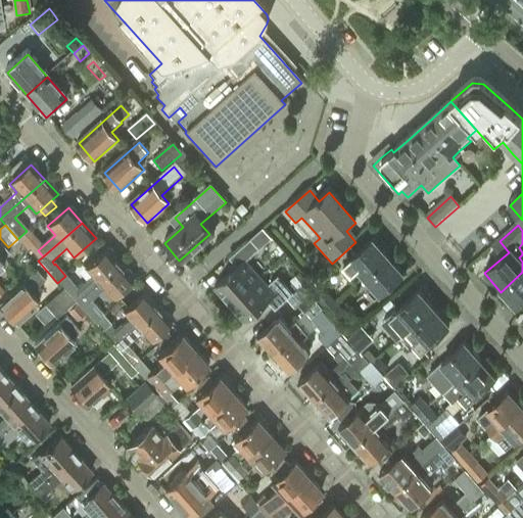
[(32,253),(41,245),(28,231),(18,239),(32,253)]
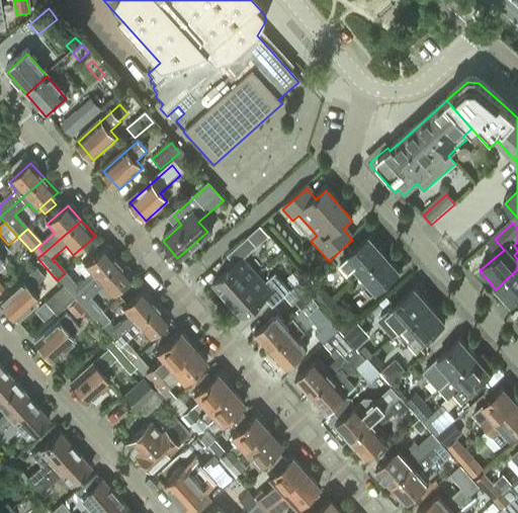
[(362,277),(384,257),(369,240),(341,265),(349,273),(354,269),(362,277)]
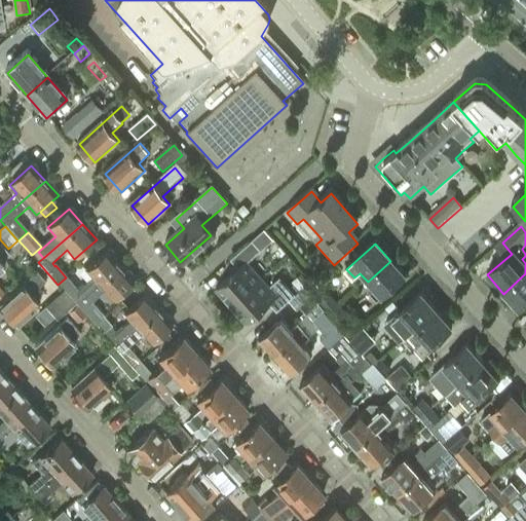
[(1,262),(9,255),(0,245),(0,269),(4,266),(1,262)]
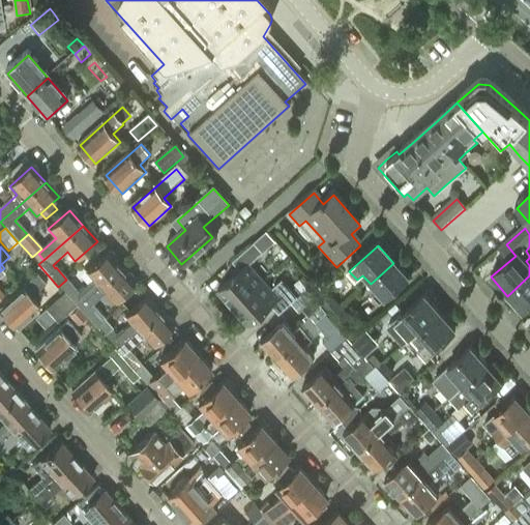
[(249,268),(262,256),(254,246),(232,265),(239,273),(216,294),(232,313),(264,285),(249,268)]
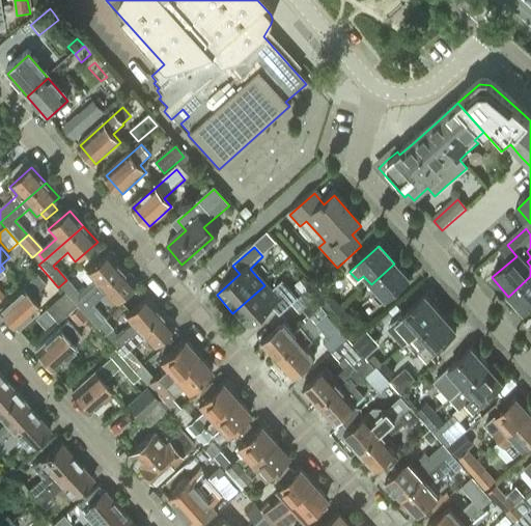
[(78,308),(122,270),(109,254),(86,274),(94,282),(80,296),(66,280),(58,287),(64,295),(76,308),(77,307),(78,308)]
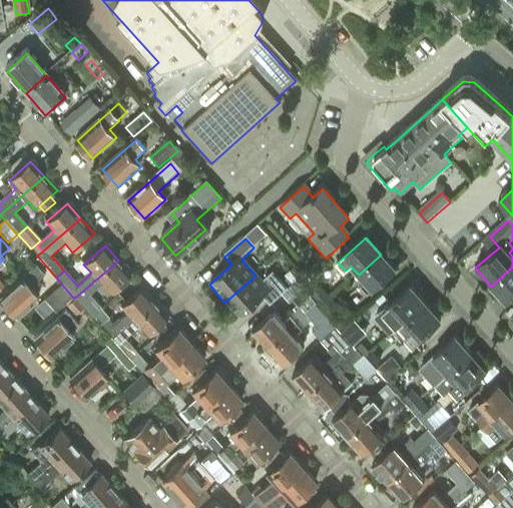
[(368,296),(396,271),(381,255),(359,275),(366,284),(361,288),(368,296)]
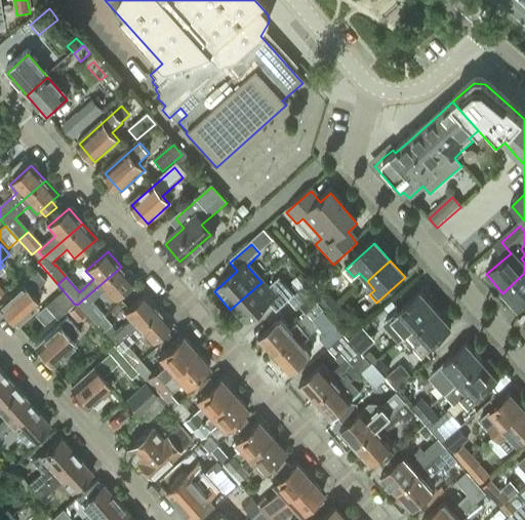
[(112,301),(133,281),(121,267),(77,305),(95,326),(104,320),(90,306),(106,292),(112,301)]
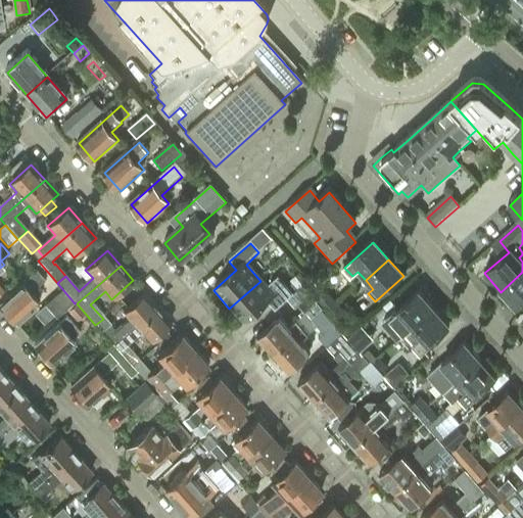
[(33,292),(45,282),(36,272),(0,303),(0,308),(14,325),(41,301),(33,292)]
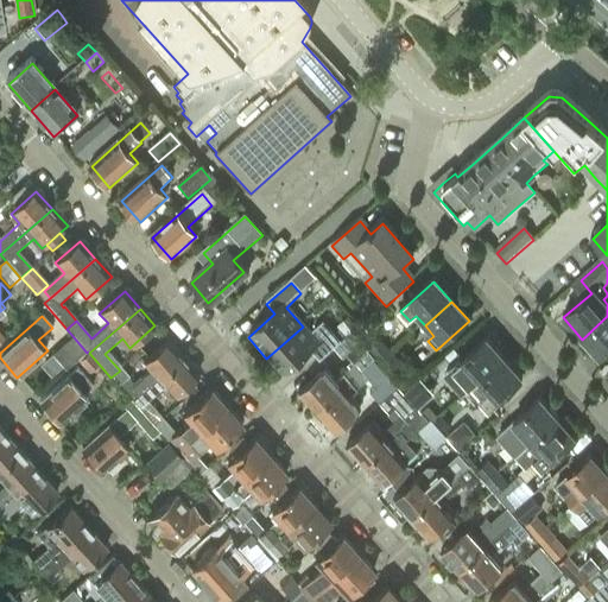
[(607,316),(582,340),(600,360),(607,353),(607,316)]
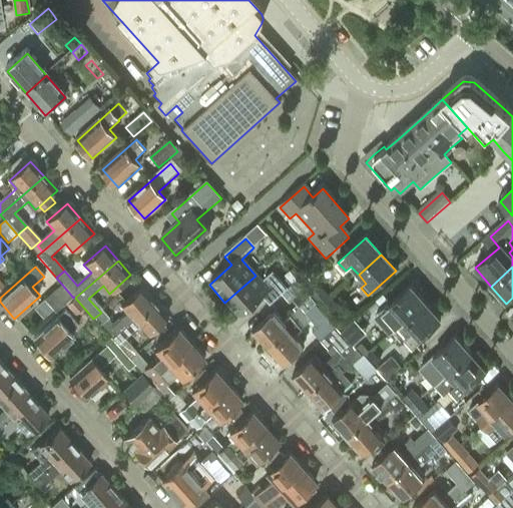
[(294,271),(284,279),(292,287),(301,279),(294,271)]
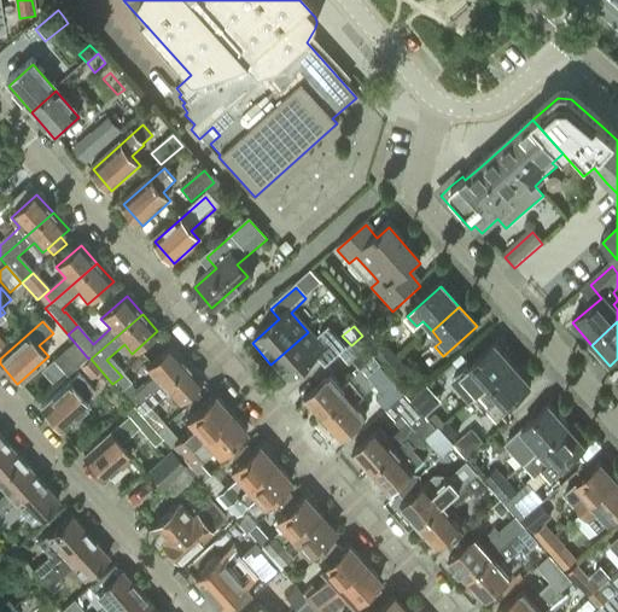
[(348,353),(347,350),(328,331),(316,342),(308,332),(270,365),(289,384),(316,359),(325,369),(339,357),(340,359),(348,353)]
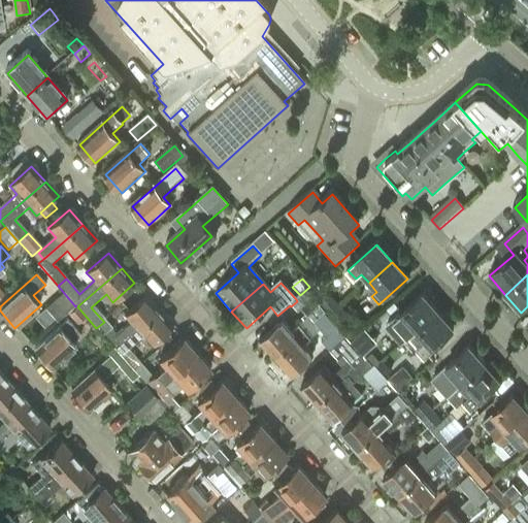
[(326,316),(305,292),(296,299),(297,301),(291,306),(297,314),(301,311),(309,320),(293,333),(285,323),(261,344),(275,361),(326,316)]
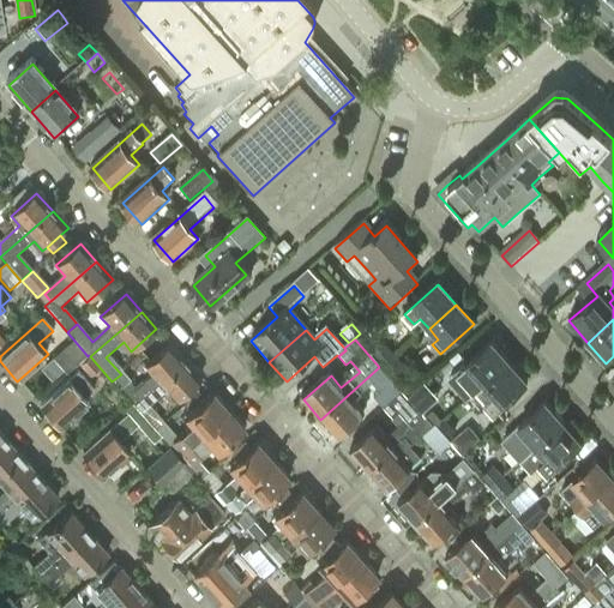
[(66,375),(88,356),(74,341),(52,360),(66,375)]
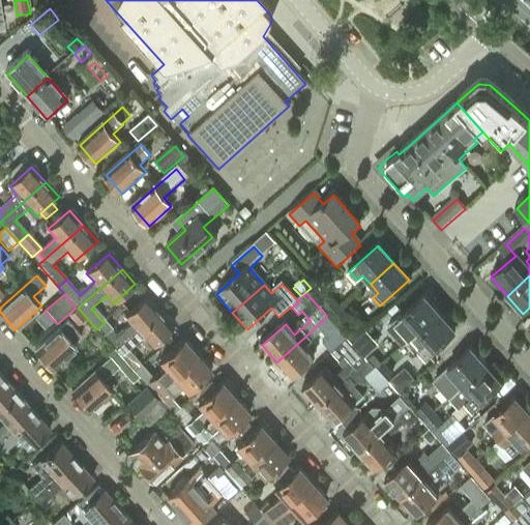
[(112,332),(105,339),(113,348),(113,349),(114,351),(116,352),(160,313),(146,296),(124,316),(133,325),(117,339),(112,332)]
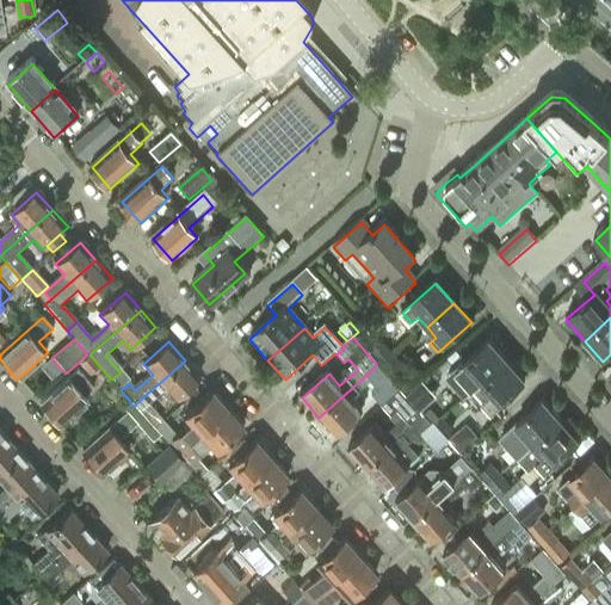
[(456,372),(446,381),(464,401),(468,397),(480,387),(507,363),(494,347),(491,343),(456,372)]
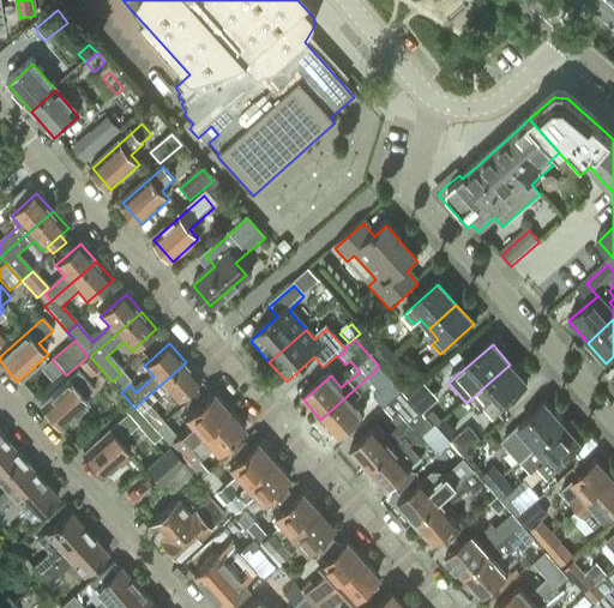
[(384,368),(396,359),(384,345),(373,355),(384,368)]
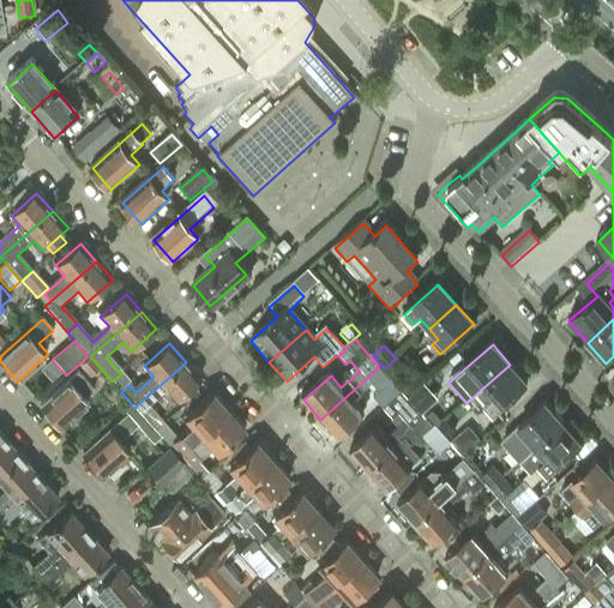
[(90,379),(101,369),(90,357),(79,368),(90,379)]
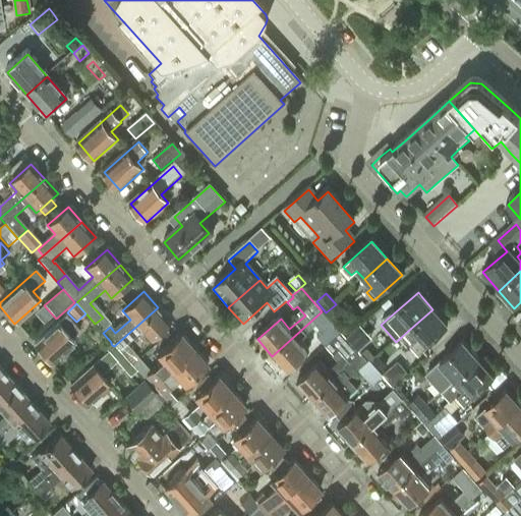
[(333,321),(342,312),(336,304),(326,312),(333,321)]
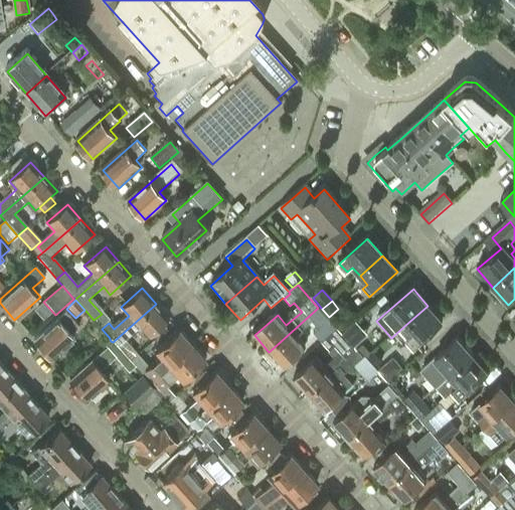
[(148,337),(169,318),(156,304),(113,342),(131,363),(138,357),(125,342),(140,329),(148,337)]
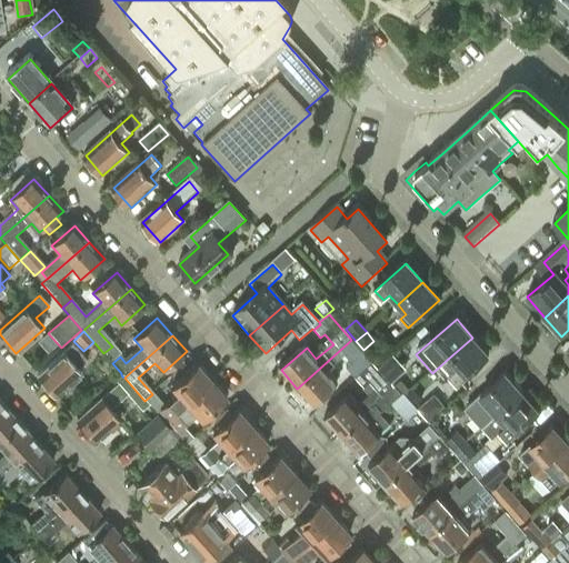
[(458,384),(489,357),(472,338),(447,360),(456,370),(450,374),(458,384)]
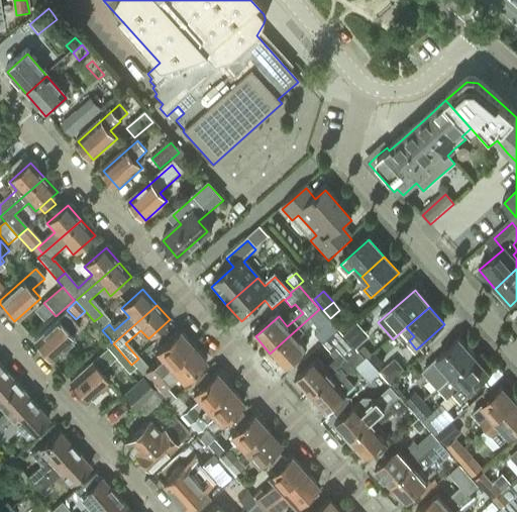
[(323,345),(338,331),(319,309),(270,353),(285,370),(308,349),(299,339),(314,326),(319,331),(315,335),(323,345)]
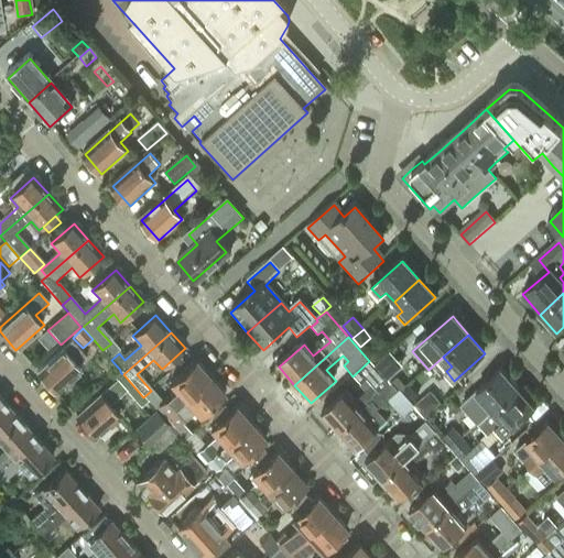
[(76,368),(85,360),(69,343),(36,373),(54,393),(79,371),(76,368)]
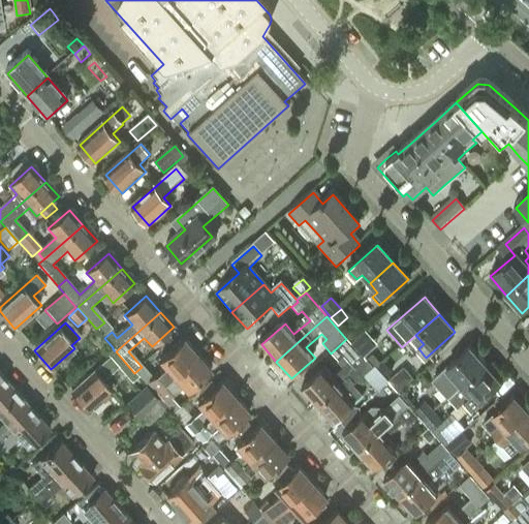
[(365,333),(351,345),(359,352),(372,341),(365,333)]
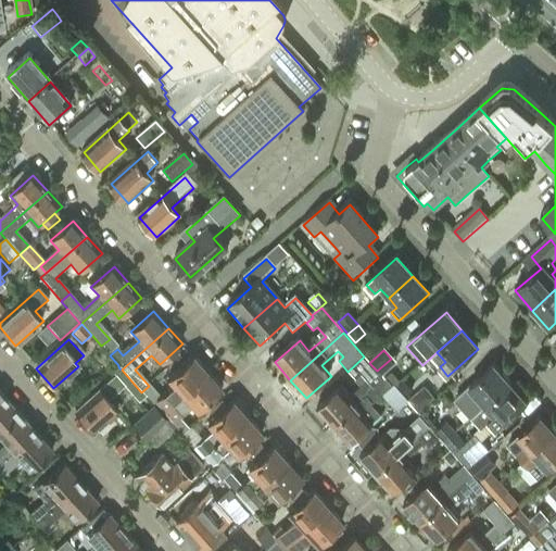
[(332,427),(386,380),(382,377),(377,371),(369,363),(364,357),(348,372),(355,380),(362,375),(368,383),(351,399),(341,388),(316,410),(332,427)]
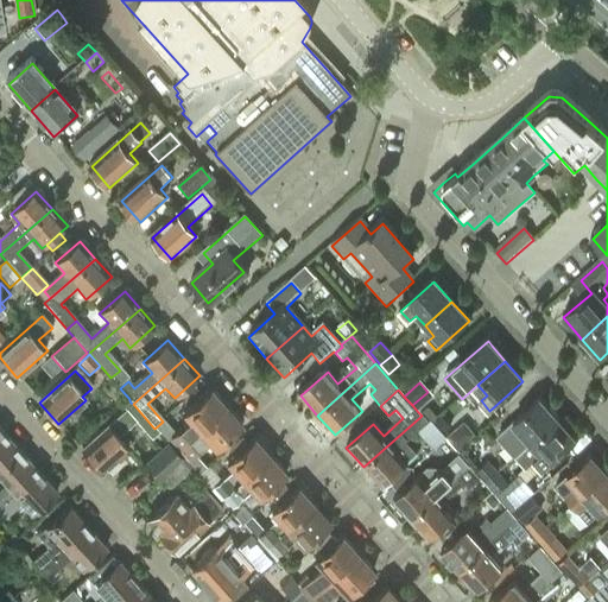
[(176,452),(177,452),(227,409),(211,391),(184,414),(191,423),(176,436),(163,422),(154,429),(169,444),(176,452)]
